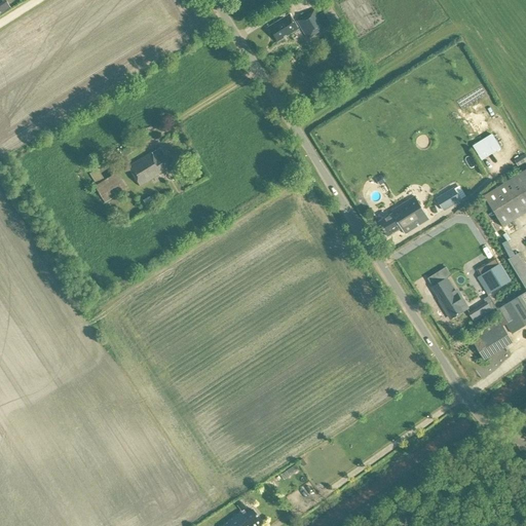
[(0,9),(2,13),(13,7),(10,1),(0,6),(0,9)]
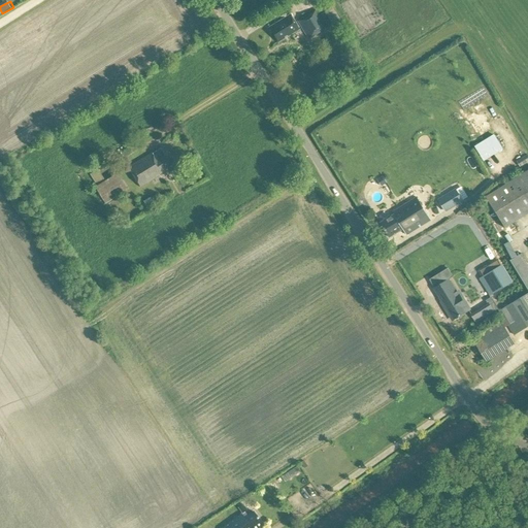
[(316,9),(305,15),(297,21),(308,39),(327,28),(316,9)]
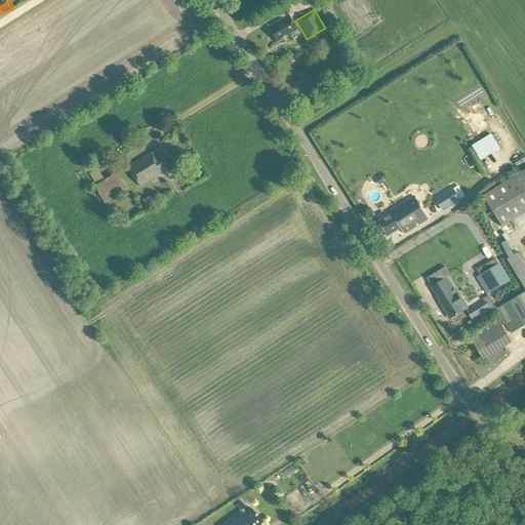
[(334,22),(326,9),(318,14),(326,27),(334,22)]
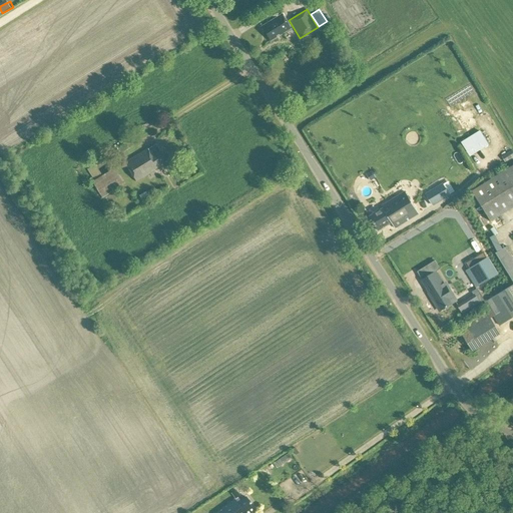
[(270,41),(291,29),(282,14),(261,27),(270,41)]
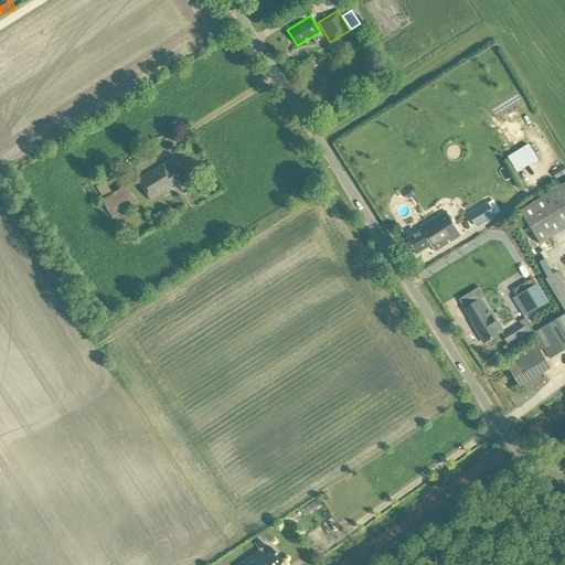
[(132,161),(135,167),(146,161),(144,157),(132,161)]
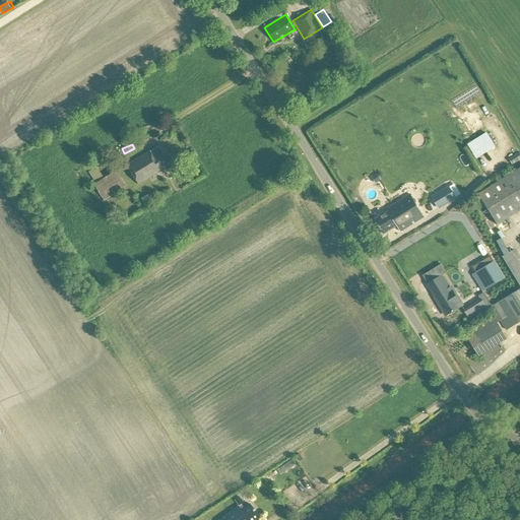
[(158,146),(150,151),(126,166),(138,184),(157,172),(156,172),(170,164),(158,146)]
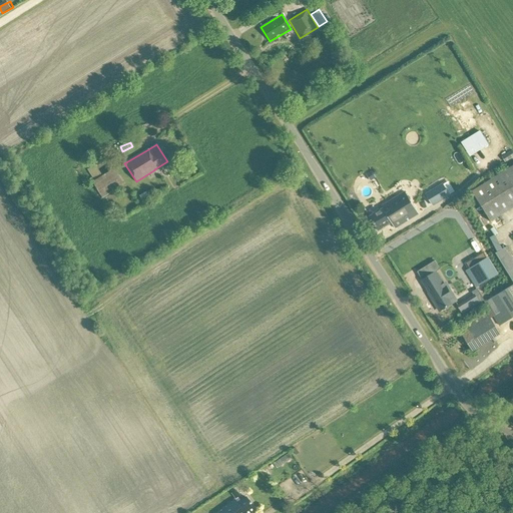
[(124,184),(113,167),(101,175),(94,164),(87,168),(94,179),(91,181),(99,194),(97,195),(100,199),(124,184)]
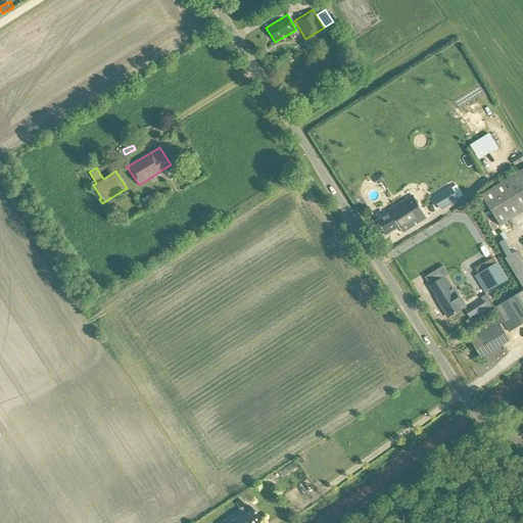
[(501,227),(522,212),(522,169),(481,195),(501,227)]
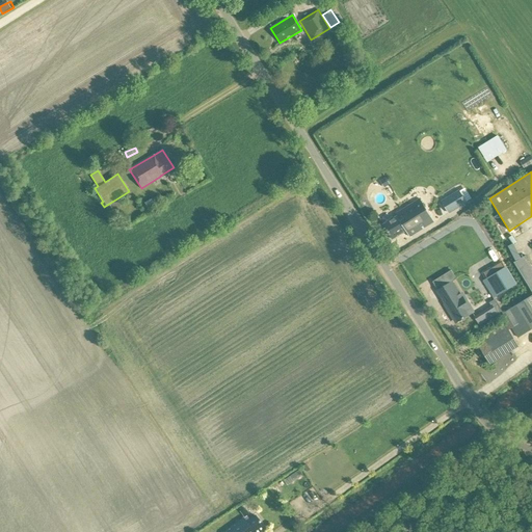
[(448,214),(467,203),(458,190),(441,202),(448,214)]
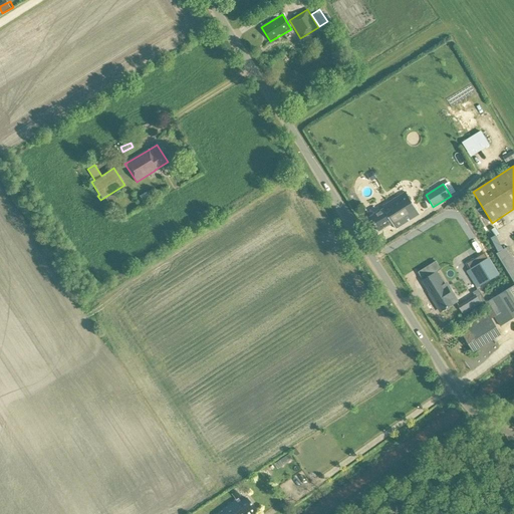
[(114,192),(111,194),(104,199),(108,205),(115,200),(118,198),(114,192)]
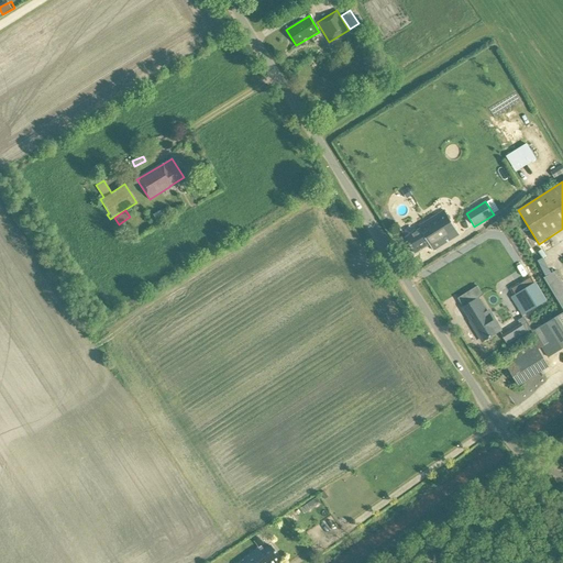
[(419,227),(420,229),(406,238),(416,254),(430,244),(434,251),(460,235),(444,210),(419,227)]
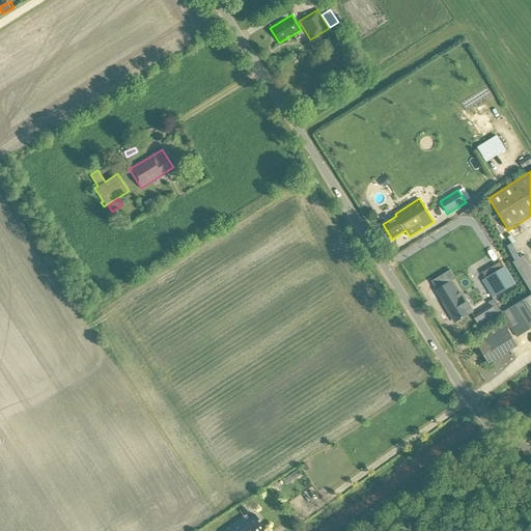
[(530,263),(525,254),(512,262),(530,291),(530,263)]
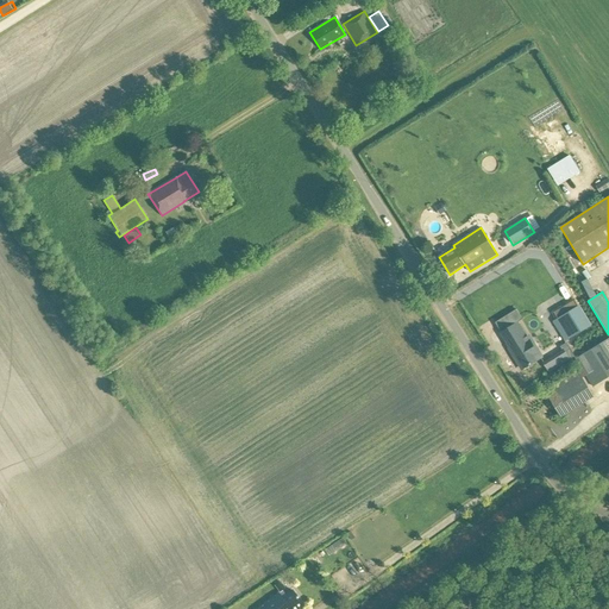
[(566,343),(592,326),(579,306),(553,322),(566,343)]
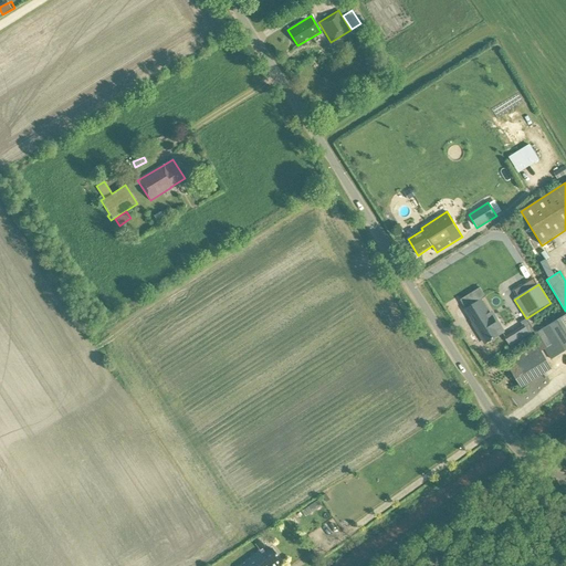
[(471,306),(475,314),(479,320),(473,323),(479,332),(480,331),(488,343),(500,334),(504,332),(492,312),(490,313),(481,300),(471,306)]
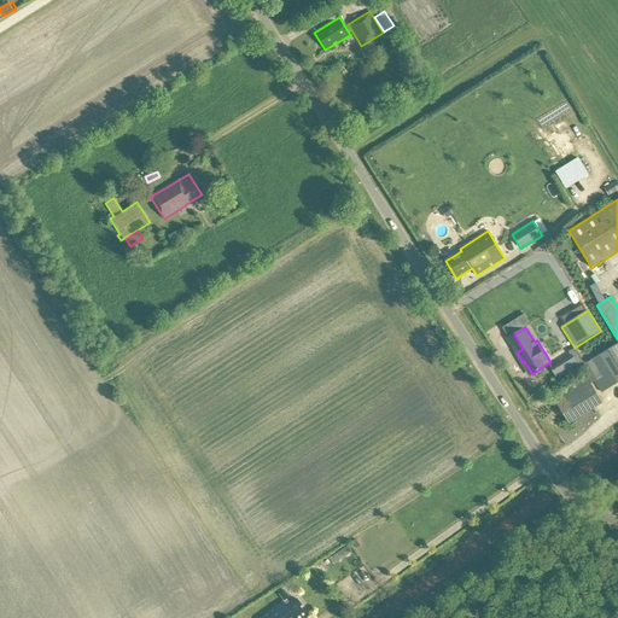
[(617,344),(586,366),(602,392),(617,383),(617,344)]
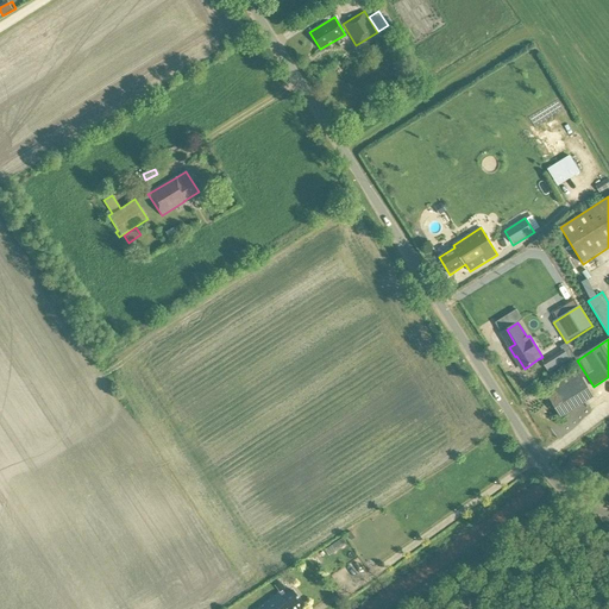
[(562,418),(595,397),(578,369),(545,389),(562,418)]
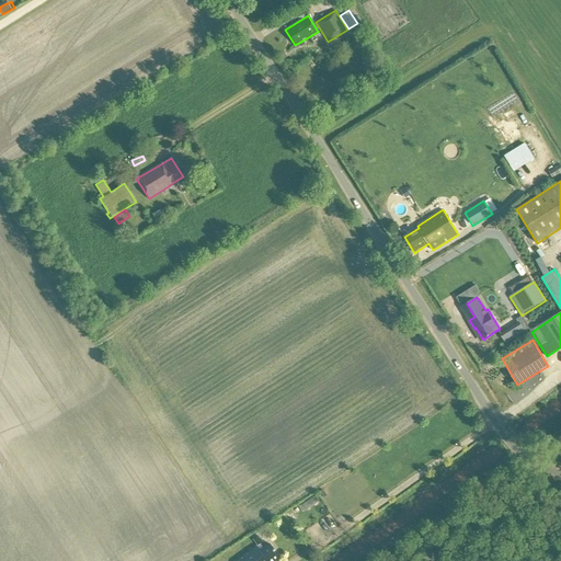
[(258,546),(262,541),(259,536),(253,540),(258,546)]
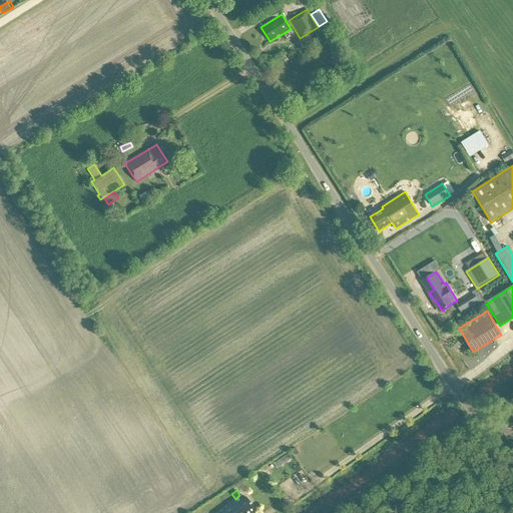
[(250,512),(254,510),(245,498),(237,504),(234,500),(216,512),(250,512)]
